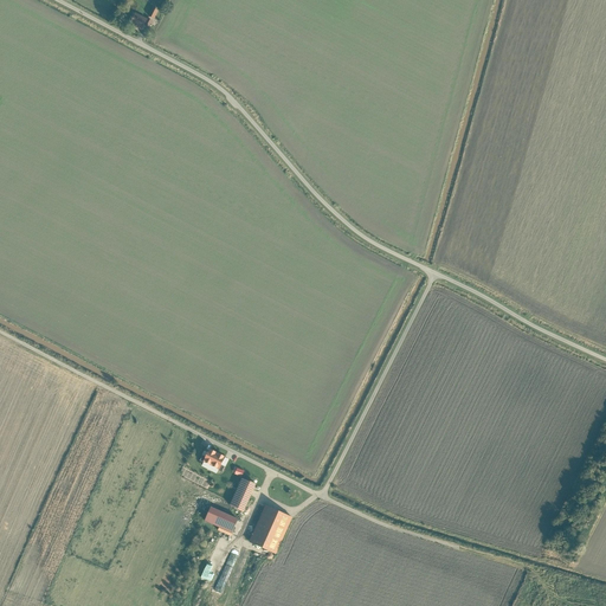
[(147,19),(135,14),(130,25),(142,31),(147,19)]
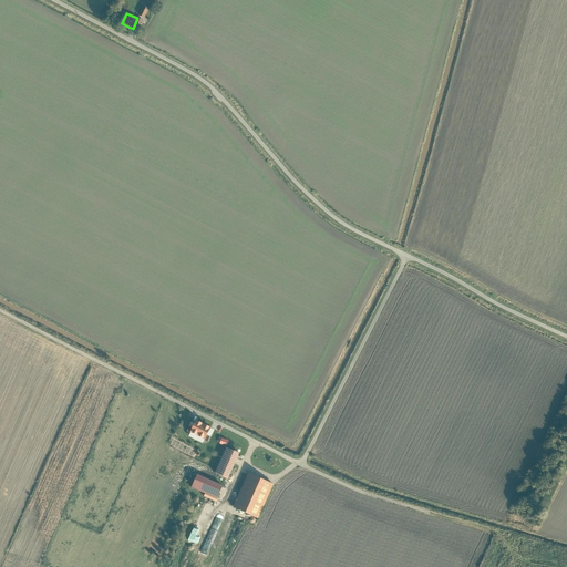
[(193,428),(192,432),(205,439),(207,435),(210,429),(197,421),(195,424),(193,428)]
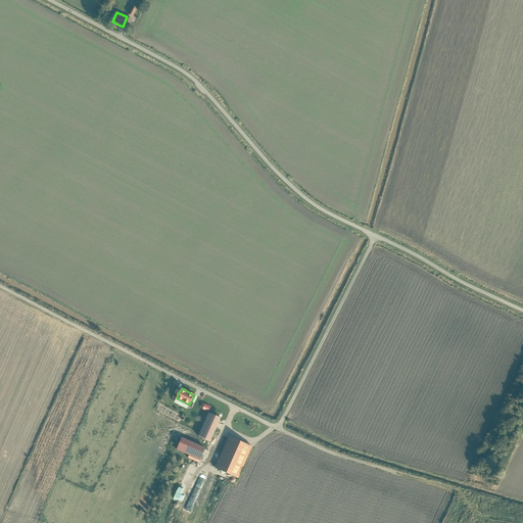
[(208,414),(198,436),(206,439),(217,418),(208,414)]
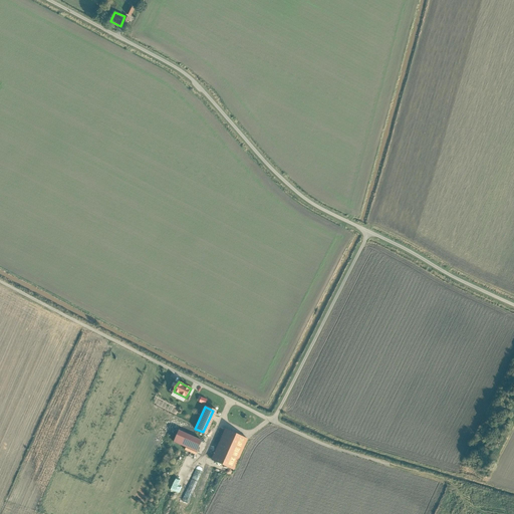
[(179,429),(174,440),(198,451),(203,439),(179,429)]
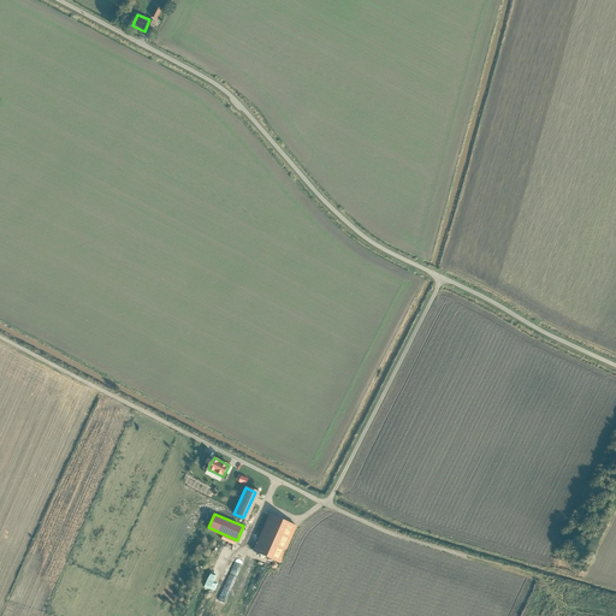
[(278,564),(295,527),(267,515),(252,552),(278,564)]
